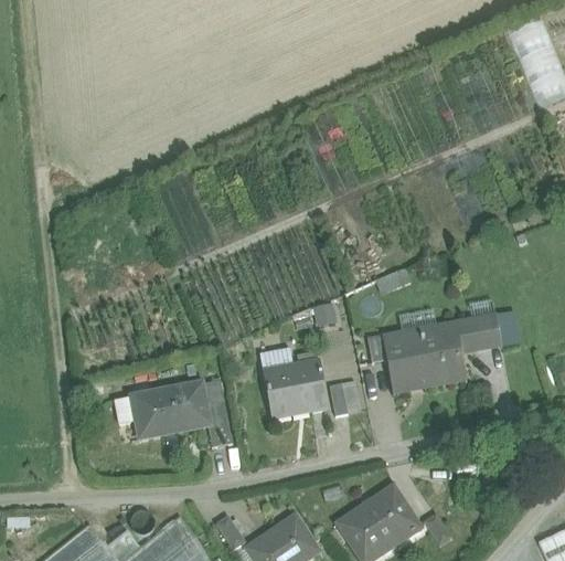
[(564,73),(541,16),(508,29),(539,104),(564,93),(564,73)]
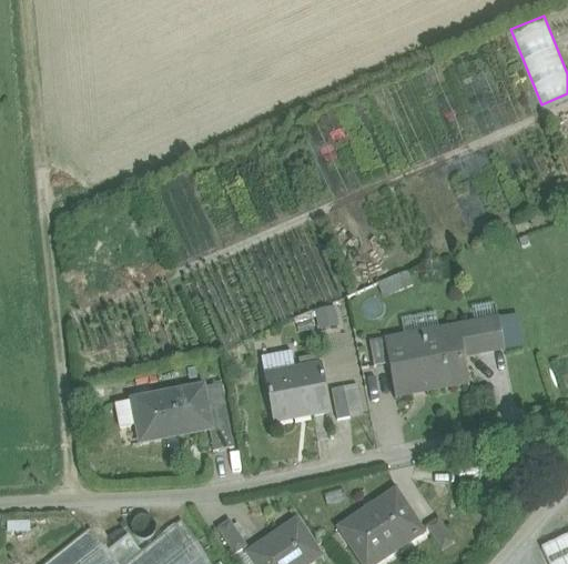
[(318,324),(334,322),(332,303),(315,305),(318,324)]
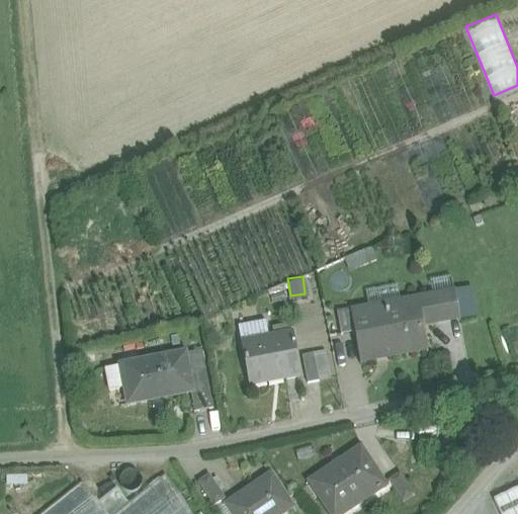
[(402,309),(370,315),(369,306),(350,310),(354,330),(359,358),(427,346),(423,322),(459,316),(455,290),(400,301),(402,309)]
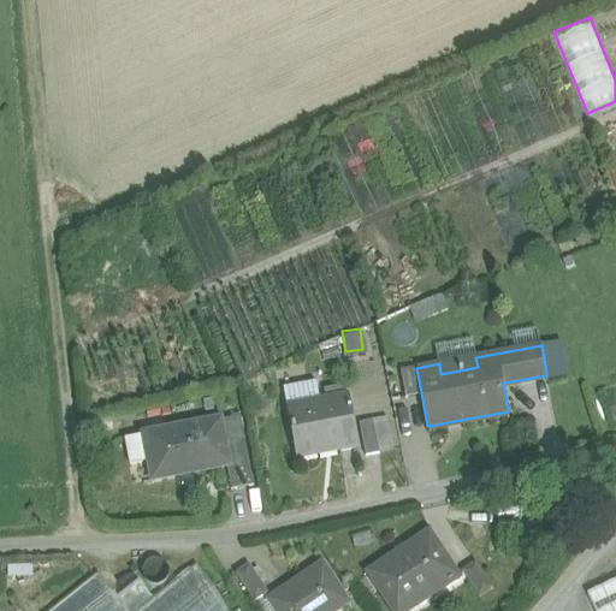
[(416,365),(401,368),(406,395),(421,392),(416,368),(416,365)]
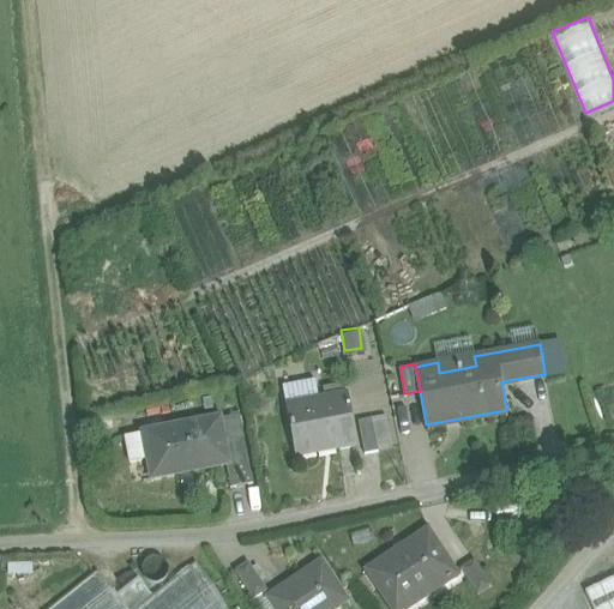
[(315,377),(282,383),(294,444),(333,436),(335,446),(356,441),(347,392),(319,397),(315,377)]
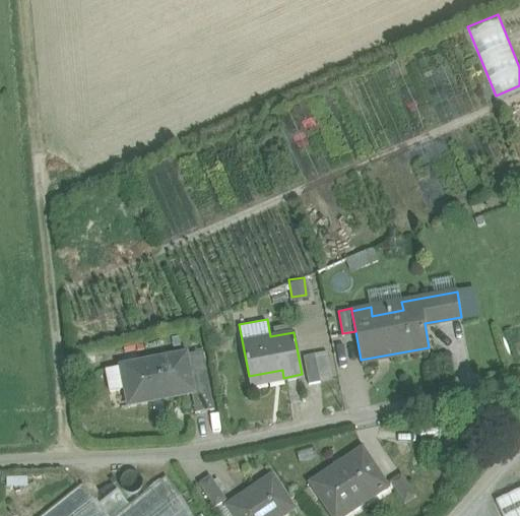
[(203,348),(186,352),(193,390),(191,391),(195,410),(214,407),(203,348)]
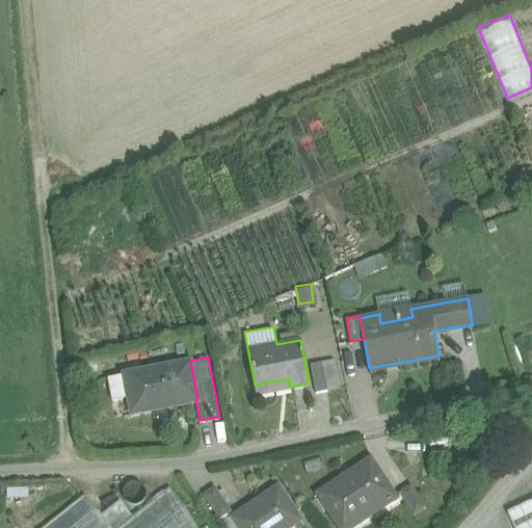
[(190,361),(125,373),(108,376),(112,398),(129,395),(132,412),(195,400),(197,399),(190,361)]
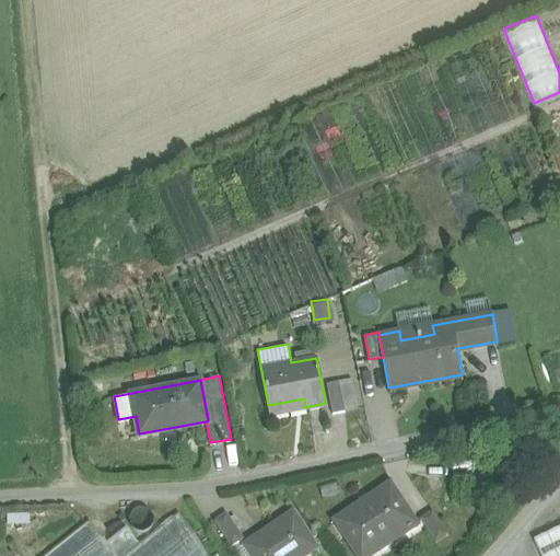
[(339,380),(326,382),(333,412),(345,409),(339,380)]
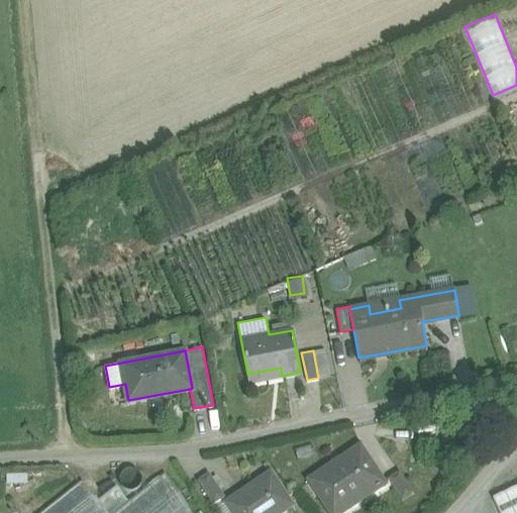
[(359,445),(309,479),(329,510),(349,497),(353,504),(385,484),(359,445)]
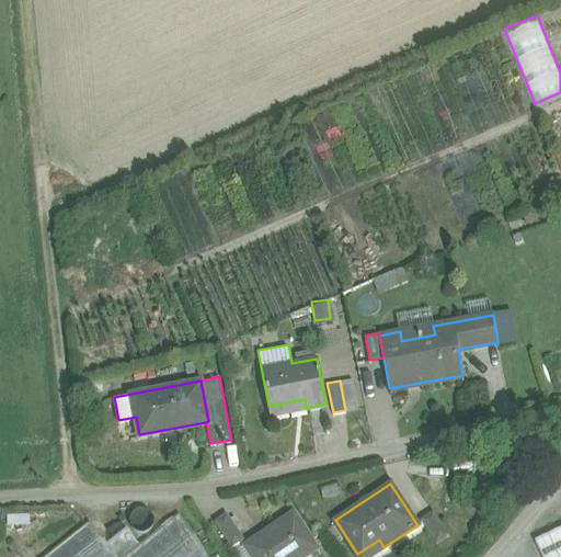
[(155,523),(156,518),(155,512),(151,508),(147,504),(141,503),(136,504),(132,508),(128,512),(127,518),(128,523),(132,527),(136,531),(141,532),(147,531),(151,527),(155,523)]
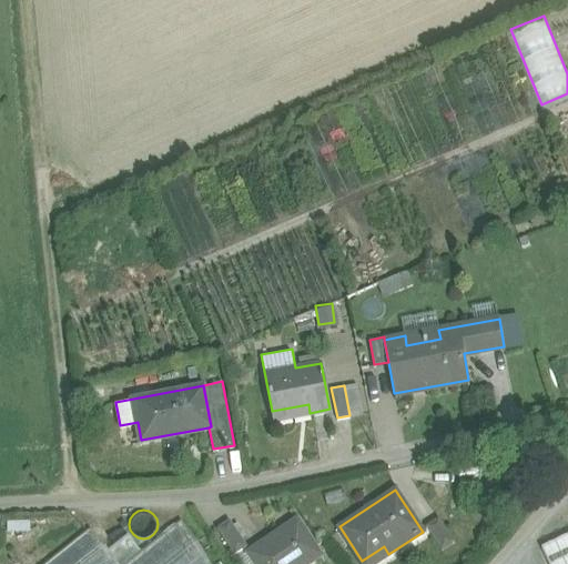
[(108,549),(90,525),(39,563),(212,563),(180,516),(140,549),(128,532),(108,549)]
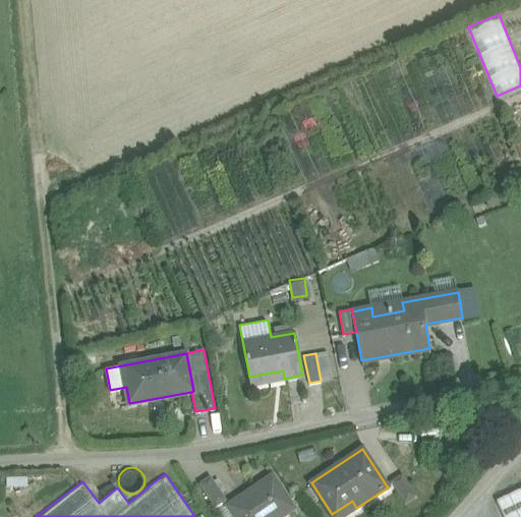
[(416,496),(402,474),(391,481),(406,503),(416,496)]
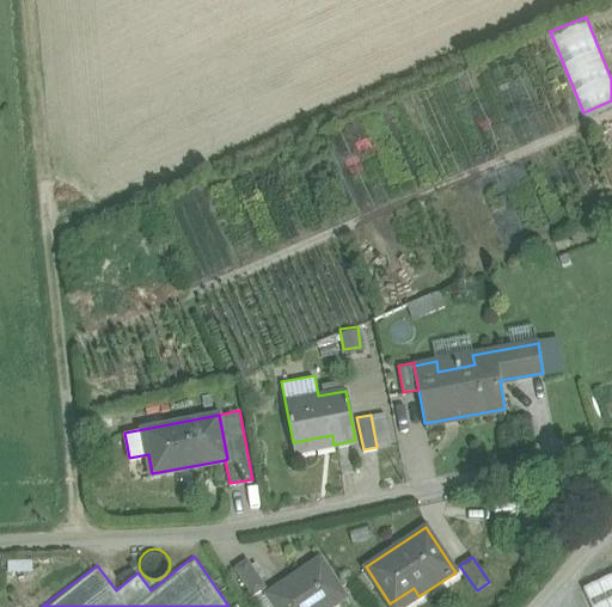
[(265,586),(248,558),(234,566),(252,594),(265,586)]
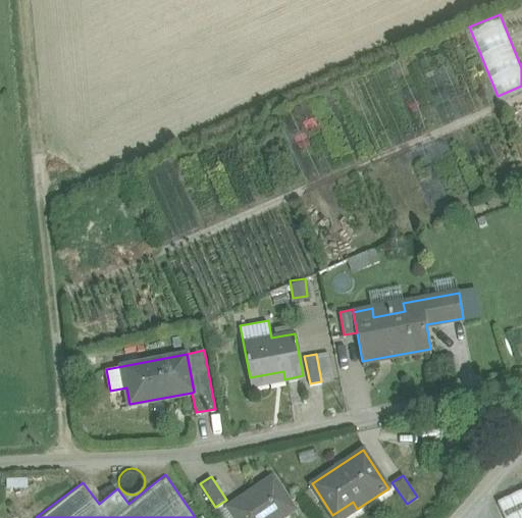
[(273,476),(228,506),(236,517),(280,517),(295,509),(273,476)]
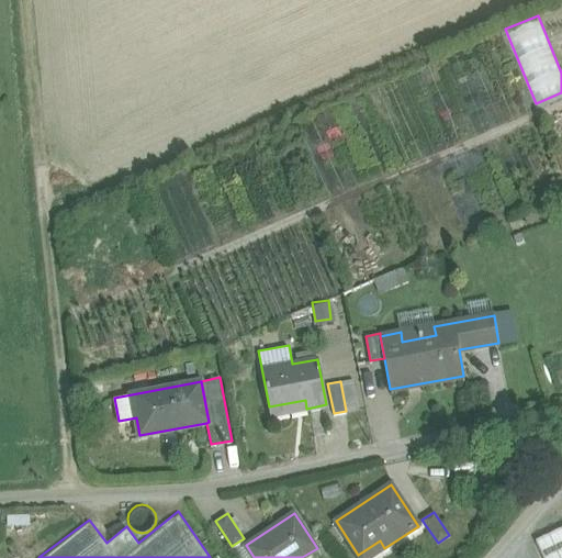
[(561,557),(561,526),(536,539),(543,557),(561,557)]
